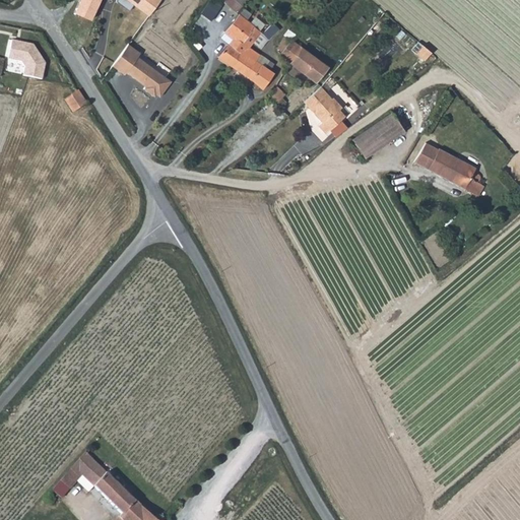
[(128,0),(149,15),(160,0),(128,0)]
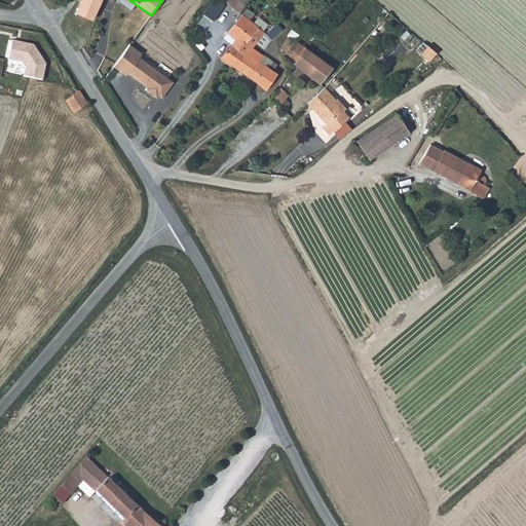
[(212,0),(209,0),(199,13),(211,21),(221,5),(212,0)]
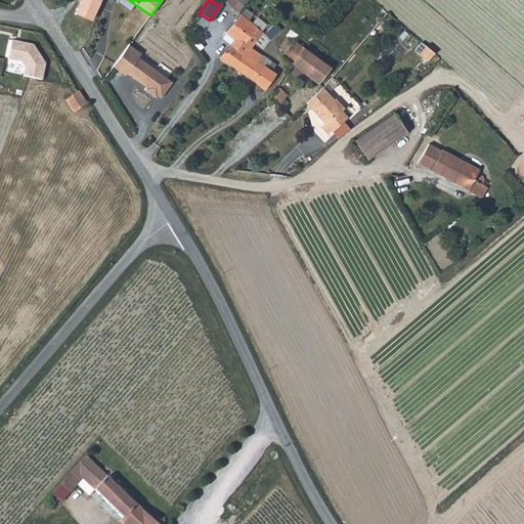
[(237,10),(246,0),(226,0),(226,1),(237,10)]
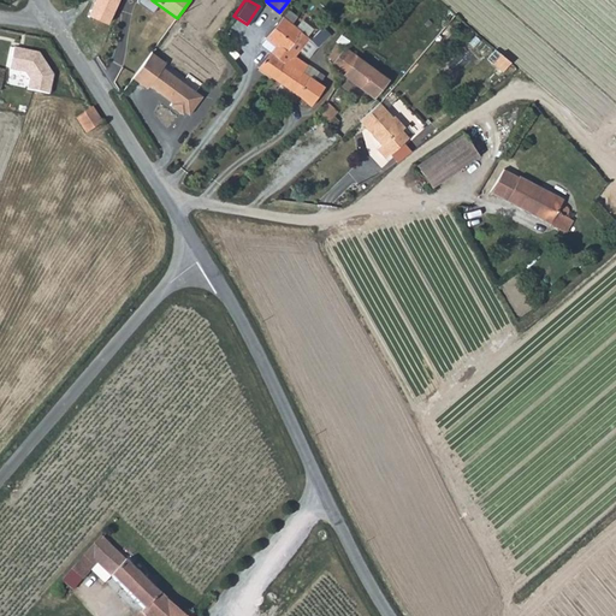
[(286,51),(302,31),(292,23),(285,18),(283,16),(260,43),(271,52),(258,65),(268,72),(286,51)]
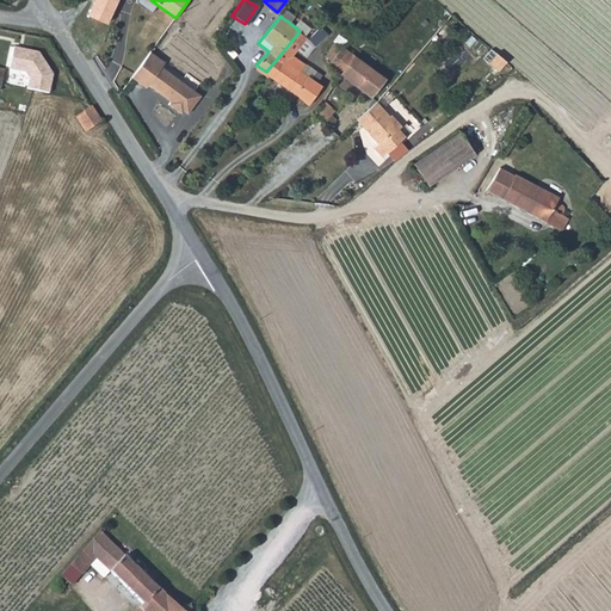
[(319,26),(306,39),(313,45),(326,34),(319,26)]
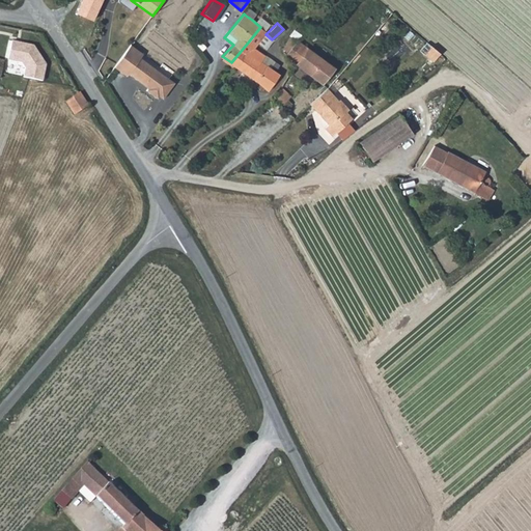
[(286,43),(292,48),(298,40),(291,36),(286,43)]
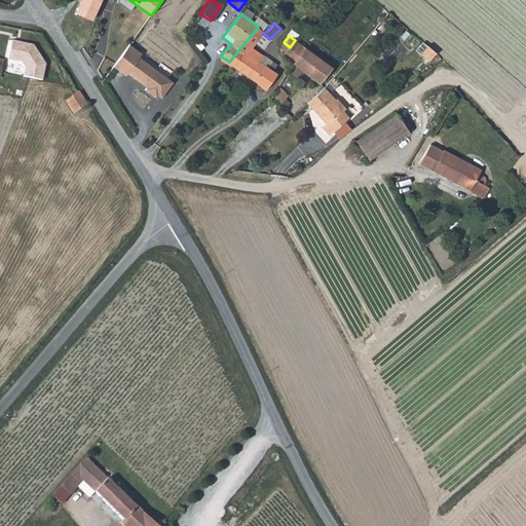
[(290,47),(284,54),(293,63),(318,82),(331,67),(295,40),(290,47)]
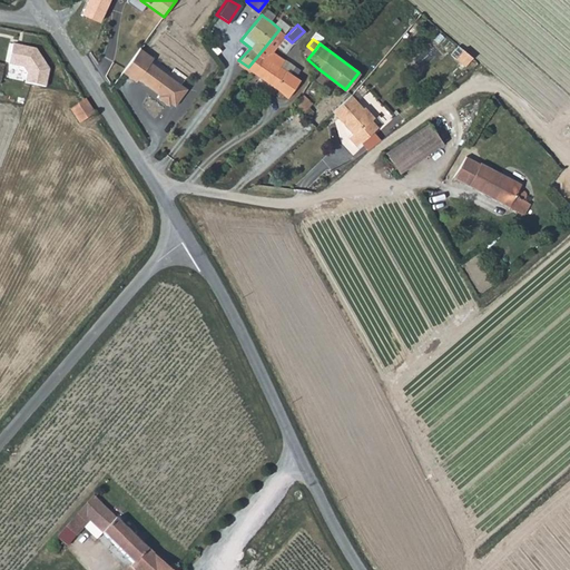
[(10,46),(7,60),(26,64),(23,76),(38,78),(42,51),(10,46)]
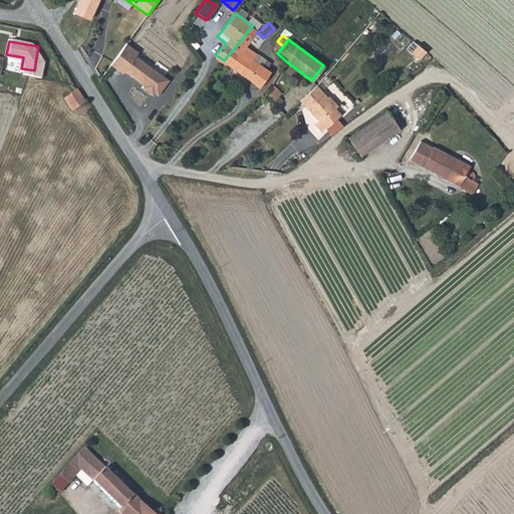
[(239,42),(224,60),(251,81),(249,85),(254,88),(256,86),(259,88),(271,70),(250,57),(252,54),(245,48),(246,47),(239,42)]
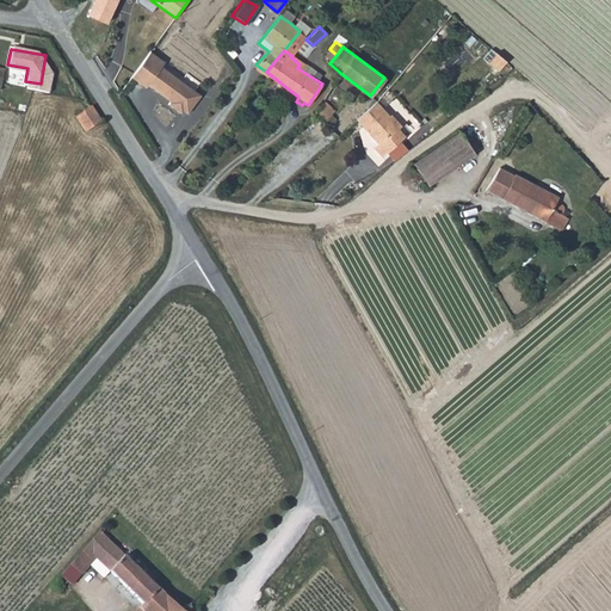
[(165,62),(150,51),(131,76),(146,87),(148,85),(171,102),(168,104),(181,113),(187,106),(191,109),(202,96),(162,66),(165,62)]
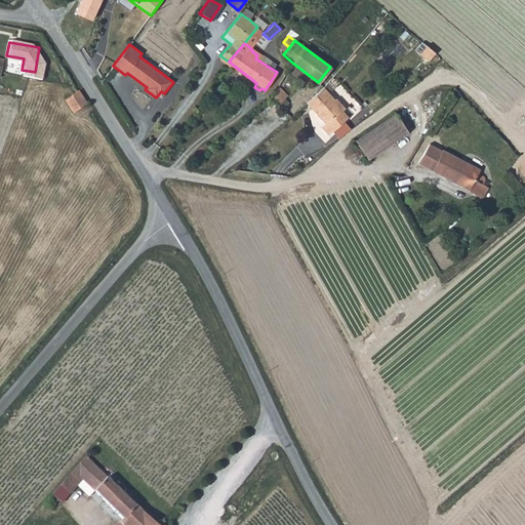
[(336,99),(325,87),(309,103),(326,123),(323,127),(330,135),(350,118),(344,111),(347,109),(337,98),(336,99)]
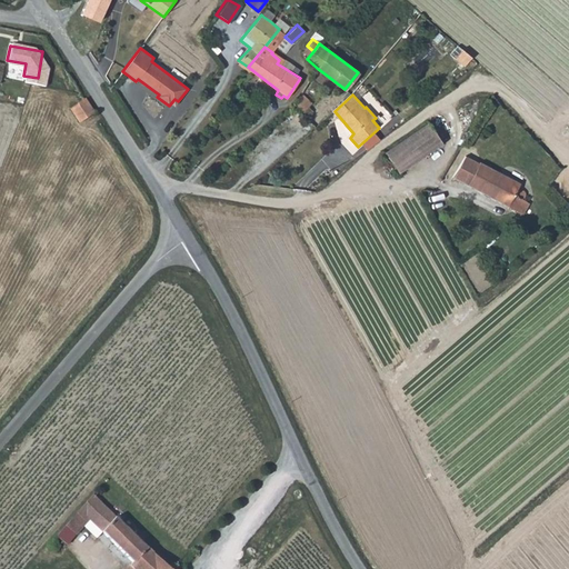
[(95,111),(86,98),(71,107),(80,121),(95,111)]
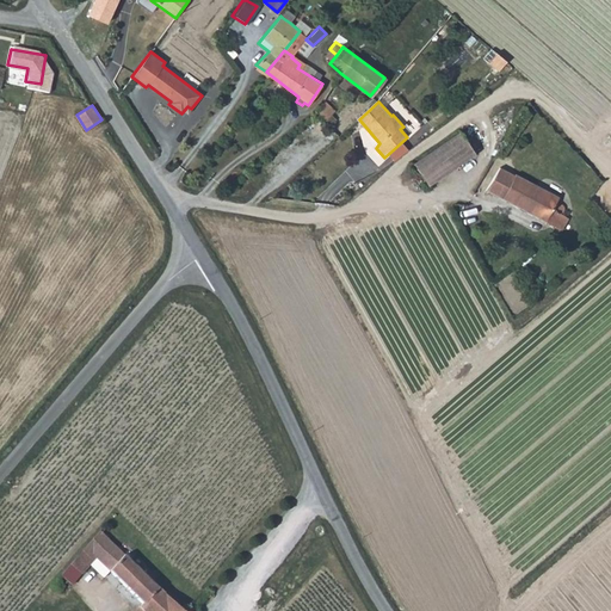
[(329,129),(335,123),(333,122),(320,106),(314,113),(329,129)]
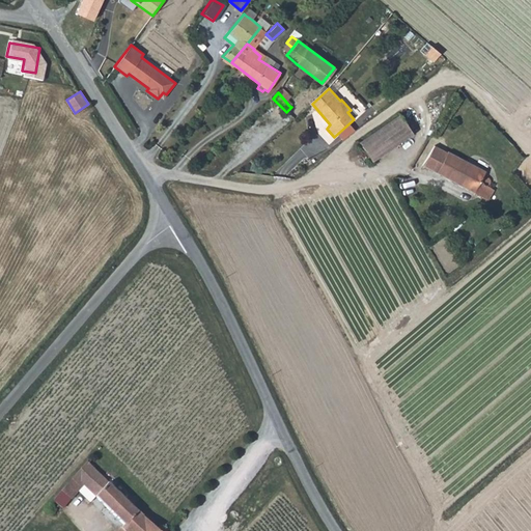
[(373,160),(382,155),(412,133),(400,113),(360,142),(373,160)]
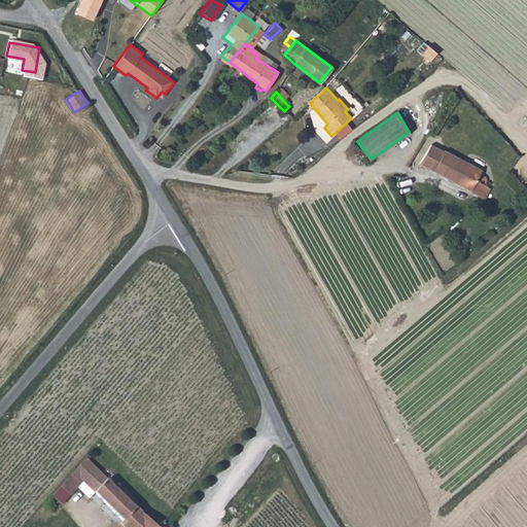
[(431,144),(479,172),(482,167),(445,148),(444,148),(432,143),(431,144)]
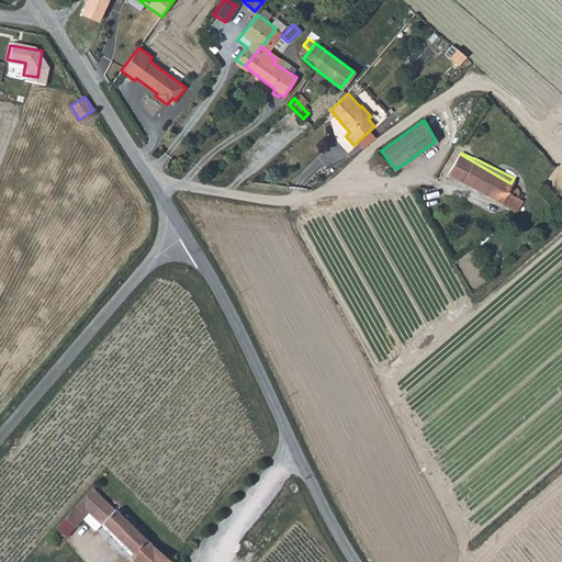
[(516,186),(509,186),(510,183),(460,154),(448,175),(516,211),(521,200),(516,195),(518,192),(518,188),(516,186)]
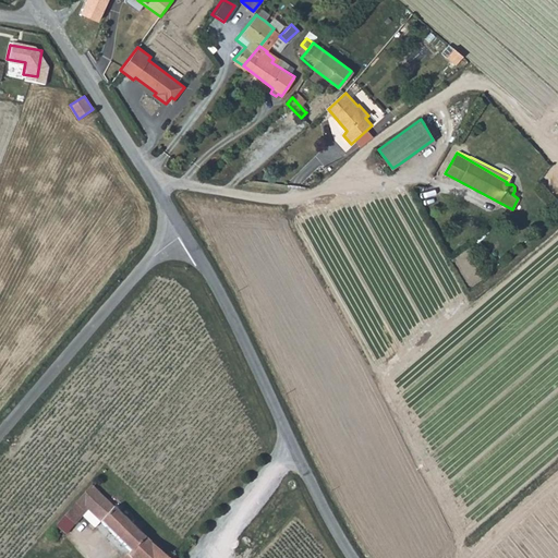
[(167,557),(92,484),(85,492),(48,535),(56,542),(64,532),(68,535),(88,511),(131,552),(124,557),(167,557)]
